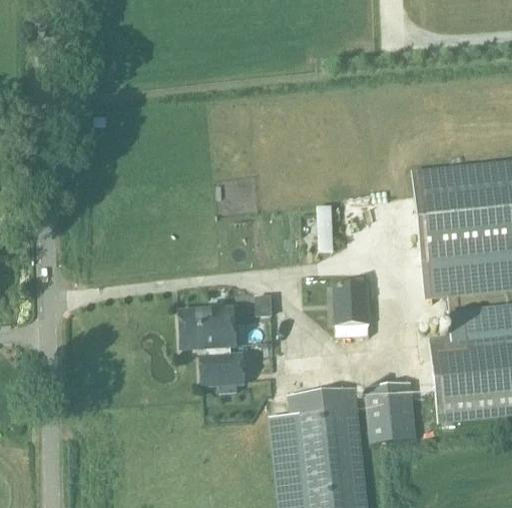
[(511,162),(412,172),(425,293),(511,284),(511,162)]
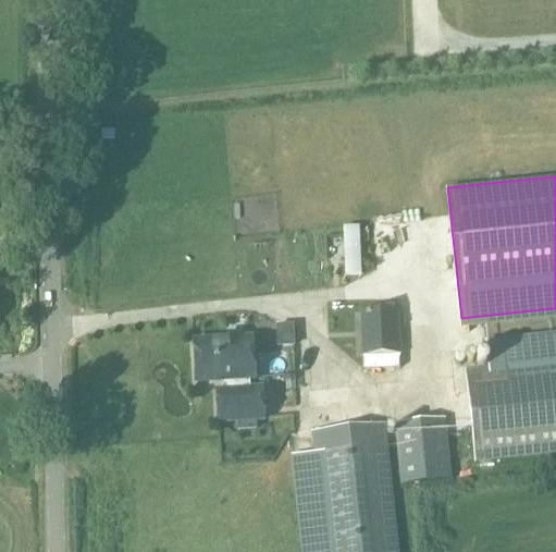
[(363,309),(366,352),(366,367),(400,365),(400,351),(398,308),(363,309)]
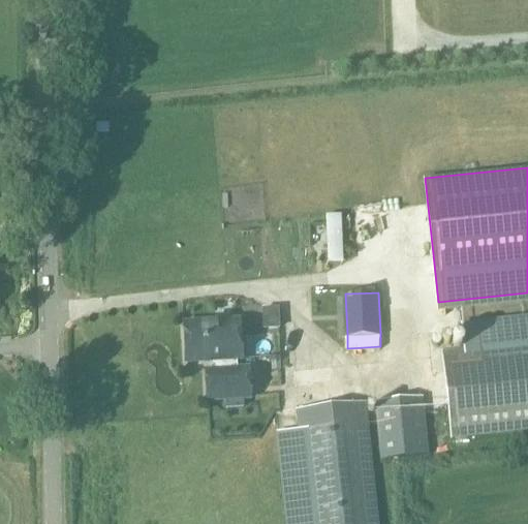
[(278,305),(262,305),(264,320),(279,319),(278,305)]
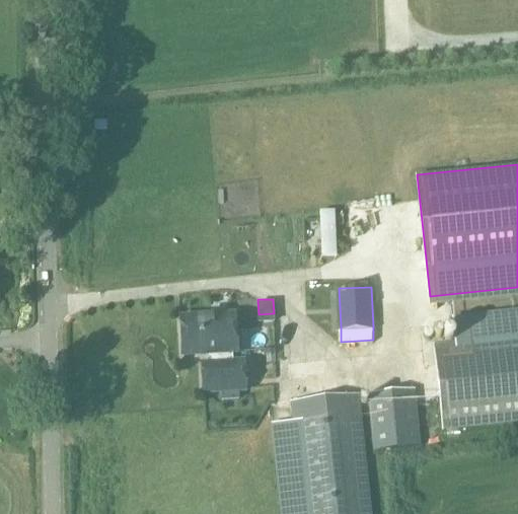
[(458,339),(434,342),(443,429),(517,420),(517,304),(455,312),(458,339)]
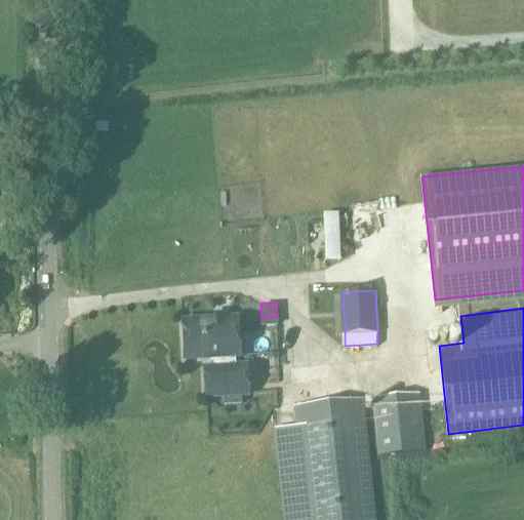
[(210,365),(204,365),(205,395),(249,392),(248,363),(236,364),(235,354),(241,354),(239,316),(183,319),(185,357),(209,355),(210,365)]
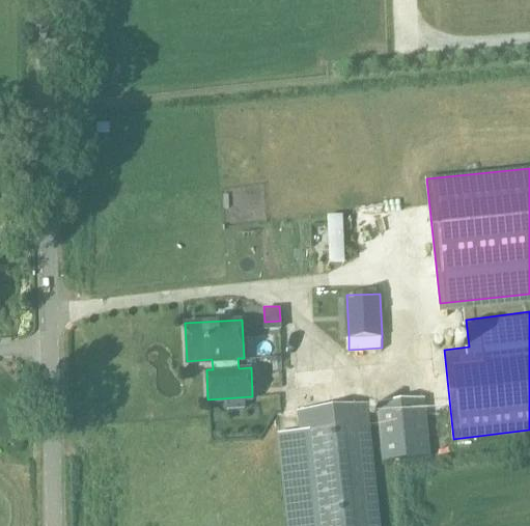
[(423,396),(378,402),(388,496),(434,491),(423,396)]
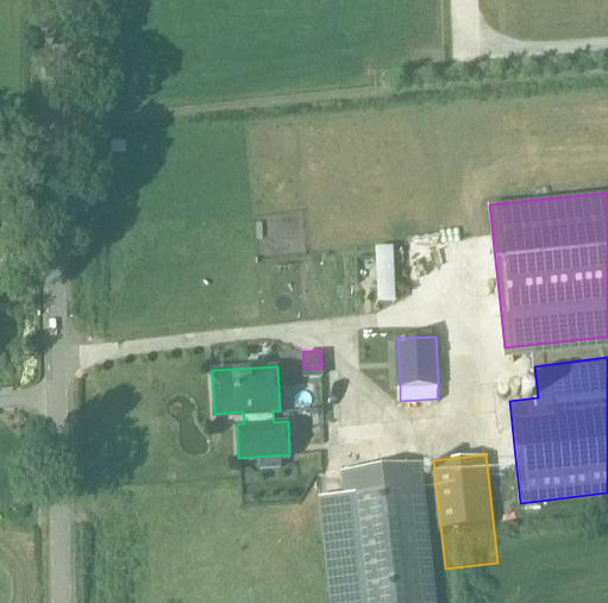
[(437,602),(422,460),(342,469),(344,490),(319,492),(330,602),(437,602)]
